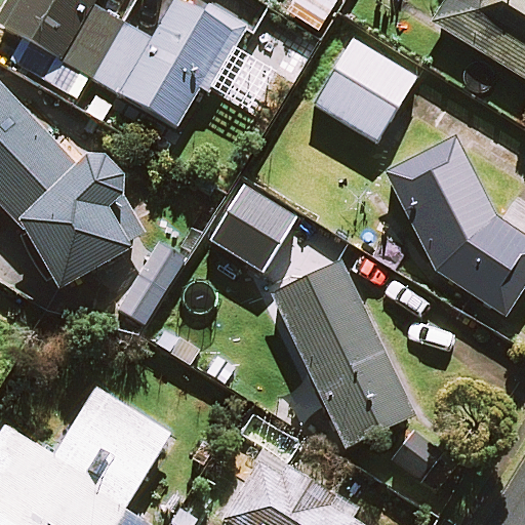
[(94,0),(9,0),(0,17),(0,25),(176,127),(200,86),(208,90),(240,36),(177,0),(176,0),(154,41),(92,5),(94,0)]
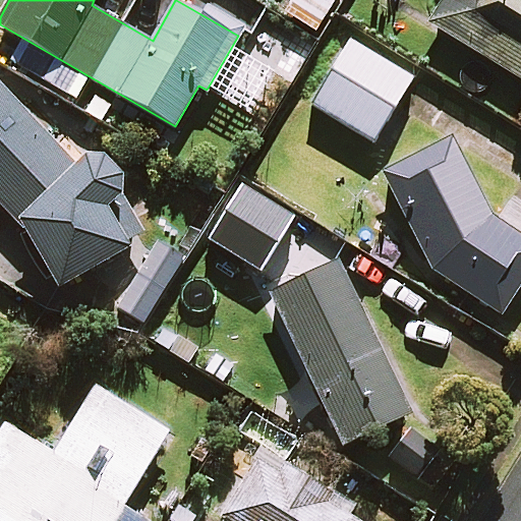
[(334,0),(293,0),(286,12),(315,32),(334,0)]
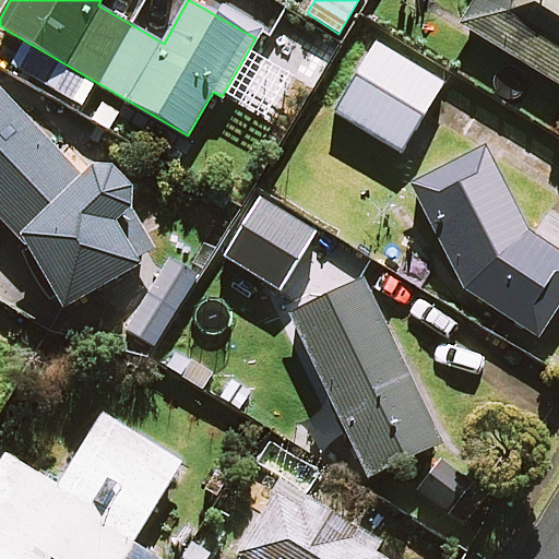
[(558,0),(475,0),(460,26),(558,85),(558,0)]
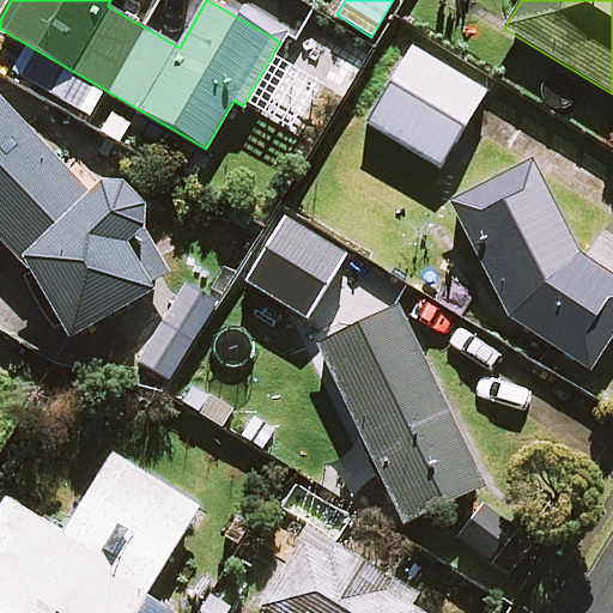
[(486,92),(413,49),(369,125),(441,168),(486,92)]
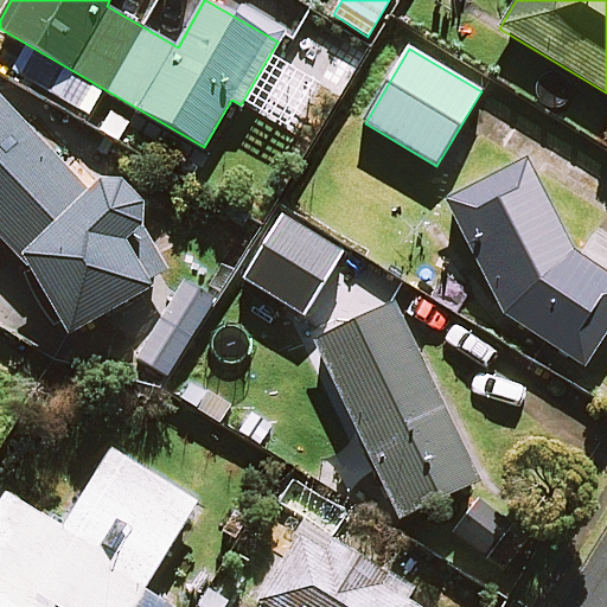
[(94,177),(91,178),(83,183),(0,97),(0,235),(24,260),(66,337),(153,287),(128,243),(133,238),(136,234),(140,228),(141,221),(142,215),(142,208),(141,202),(139,196),(135,190),(131,185),(125,181),(120,178),(113,177),(107,176),(100,176),(94,177)]
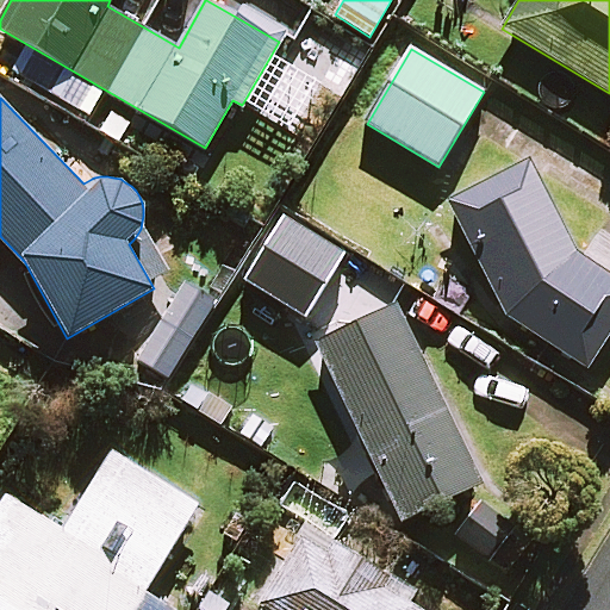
[(583,262),(528,163),(449,206),(506,317),(586,366),(609,328),(609,244),(597,237),(583,262)]
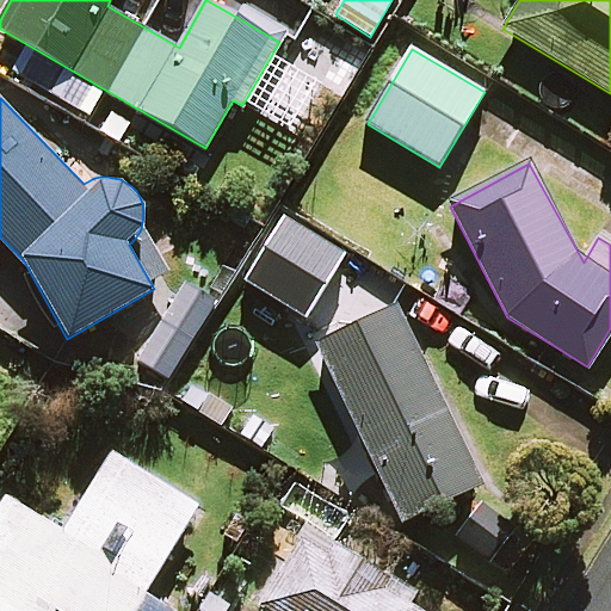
[(356,326),(312,238),(258,264),(300,347),(314,341),(402,520),(481,481),(395,307),(356,326)]
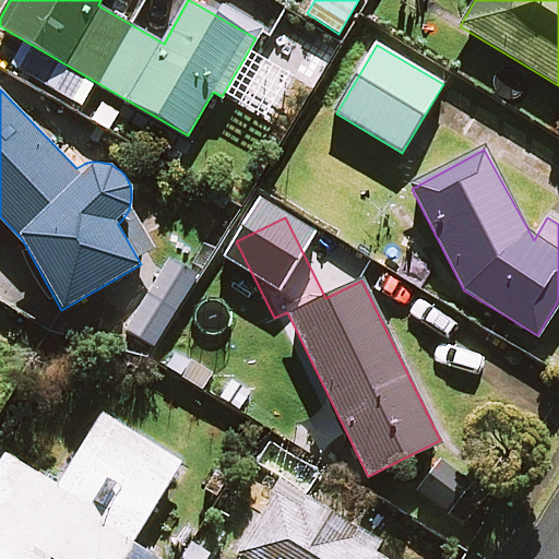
[(6,455),(0,464),(0,558),(155,558),(131,544),(180,463),(102,415),(57,487),(6,455)]
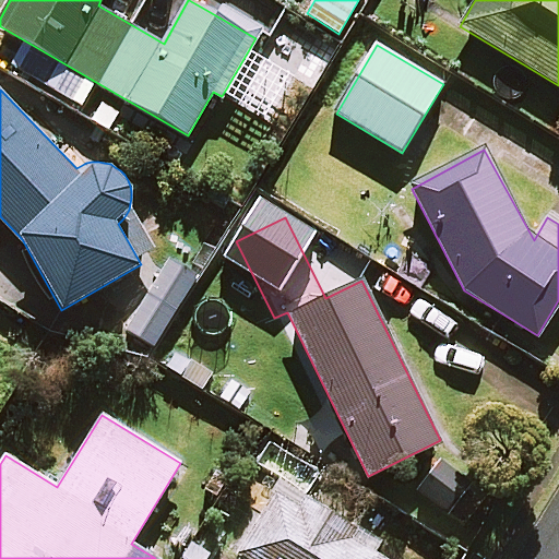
[(387,558),(393,548),(278,479),(235,552),(241,557),(239,558),(387,558)]
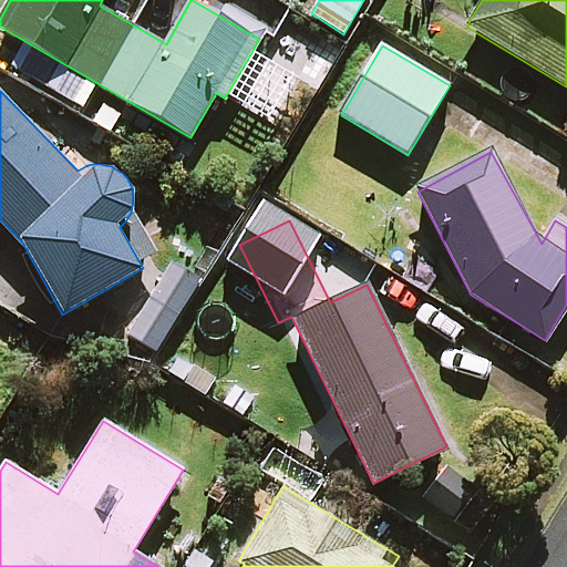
All buildings are outlined.
